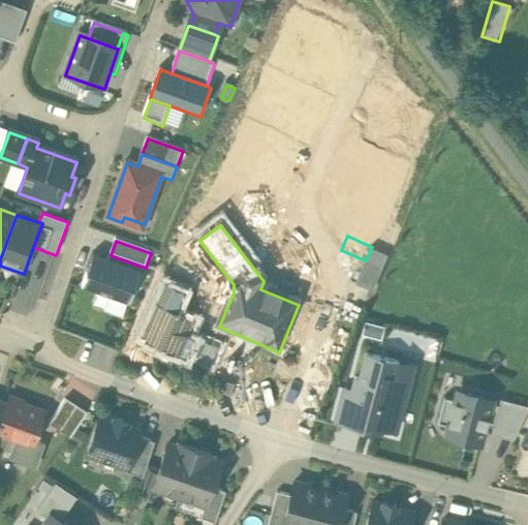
[(141,273),(94,256),(88,272),(83,288),(129,305),(134,288),(135,288),(141,273)]
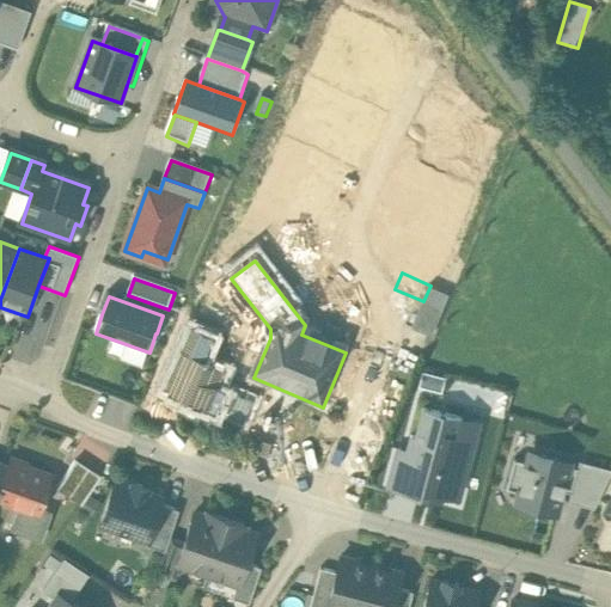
[(164,391),(243,428),(254,405),(218,388),(226,369),(202,359),(212,337),(193,329),(164,391)]
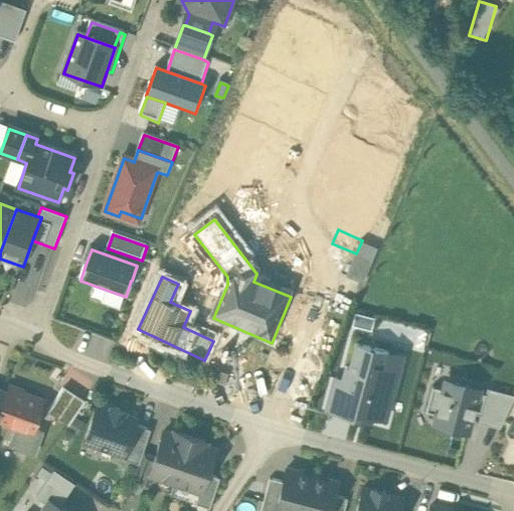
[(353,326),(372,329),(374,318),(355,315),(353,326)]
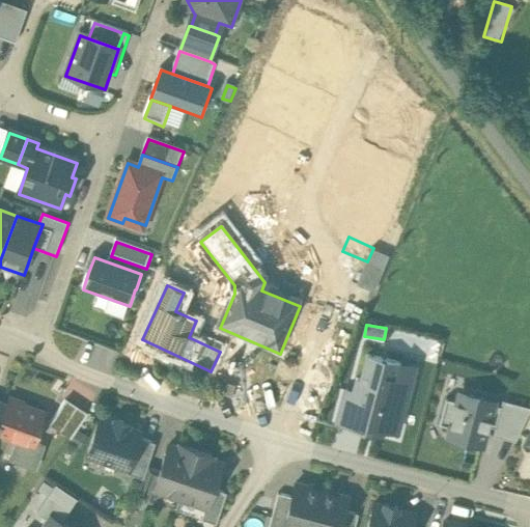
[(401,366),(368,357),(361,382),(358,381),(354,394),(346,392),(338,425),(366,433),(368,427),(396,435),(397,430),(400,427),(405,414),(402,411),(410,384),(397,381),(401,367),(401,366)]
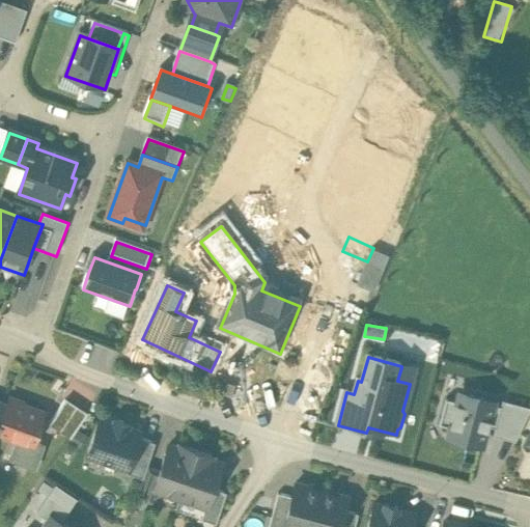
[(495,404),(467,396),(465,405),(447,400),(440,426),(451,430),(449,438),(483,447),(489,427),(496,430),(502,409),(494,407),(495,404)]
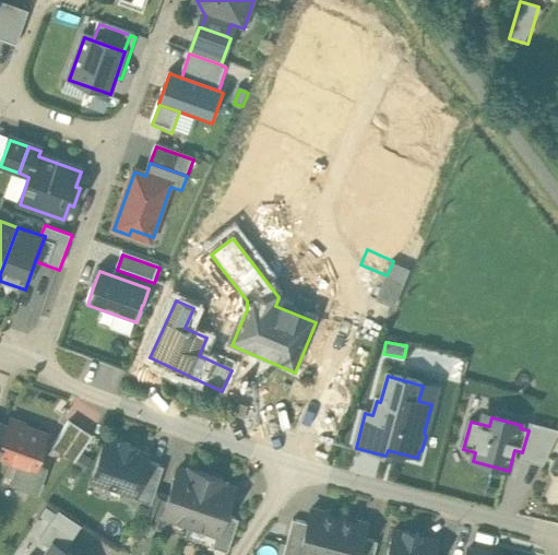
[(557,432),(530,424),(529,430),(522,452),(520,461),(544,468),(557,437),(557,432)]
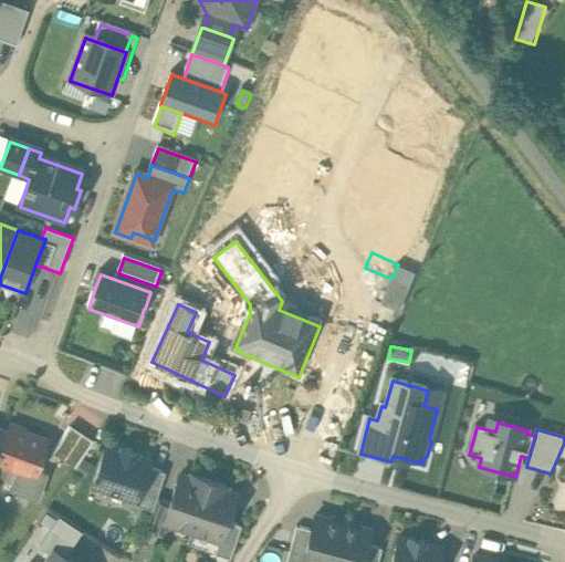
[(0,460),(9,435),(0,430),(0,460)]
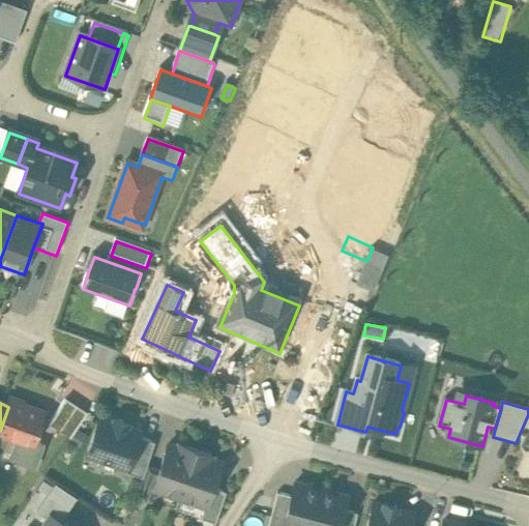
[(87,417),(65,403),(51,424),(72,438),(87,417)]
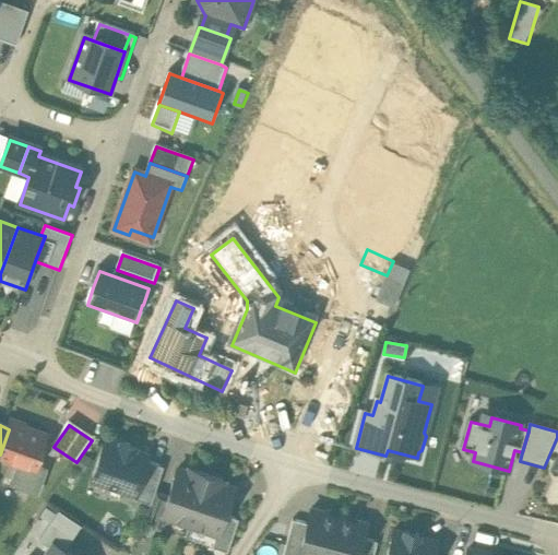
[(47,438),(24,429),(24,432),(10,426),(9,429),(0,455),(0,458),(21,465),(13,486),(37,495),(45,472),(36,470),(47,438)]
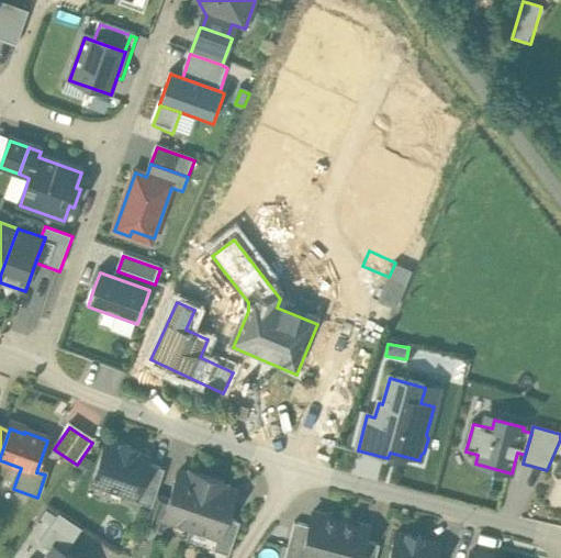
[(121,450),(107,445),(93,484),(136,499),(137,500),(148,466),(150,460),(136,455),(137,452),(122,447),(121,450)]
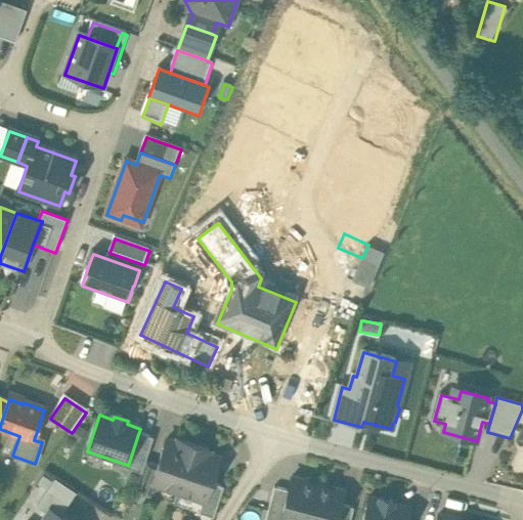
[(138,434),(128,466),(127,465),(125,469),(142,474),(146,462),(154,439),(138,434)]
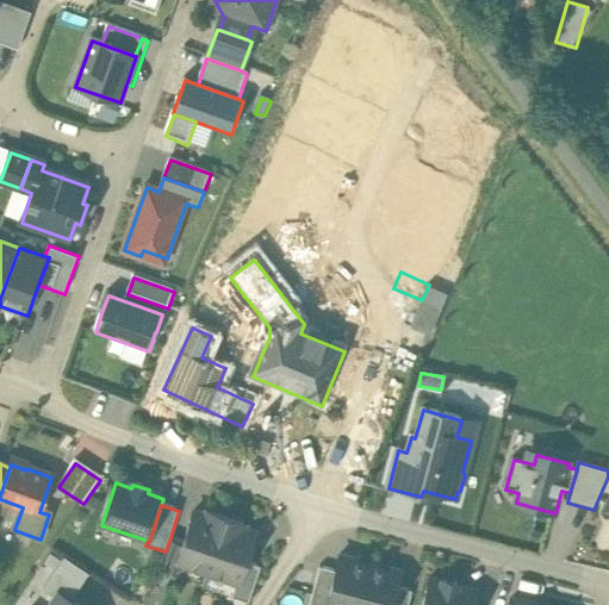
[(206,518),(194,513),(185,542),(178,563),(181,565),(209,574),(227,519),(207,513),(206,518)]
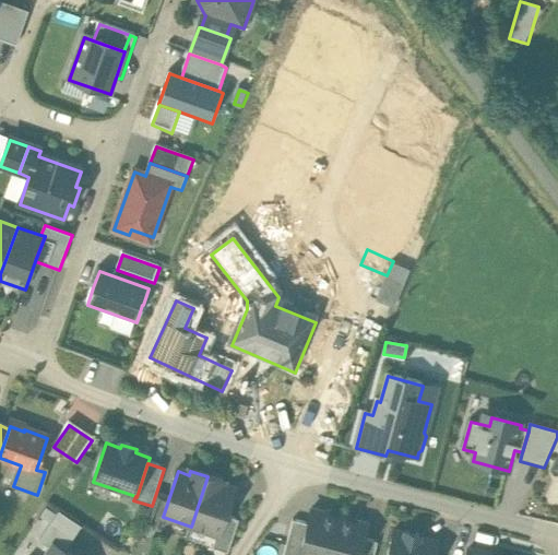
[(208,476),(191,527),(217,535),(218,535),(225,517),(234,491),(223,486),(225,482),(208,476)]
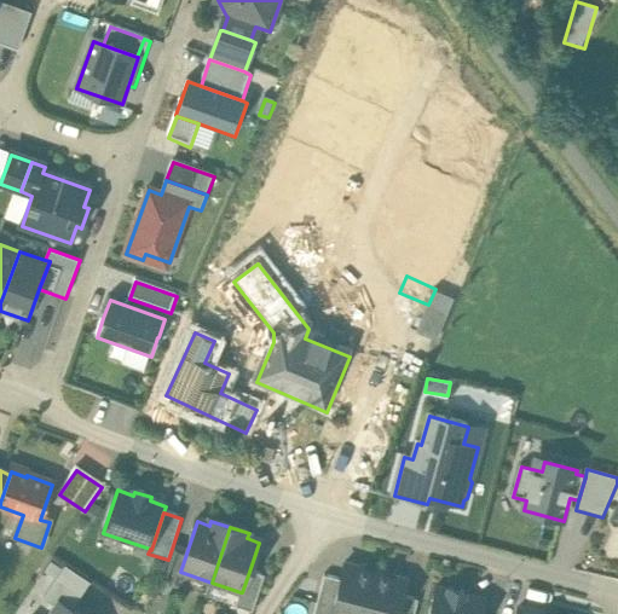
[(168,560),(160,584),(178,590),(184,573),(180,572),(188,550),(173,545),(168,560)]
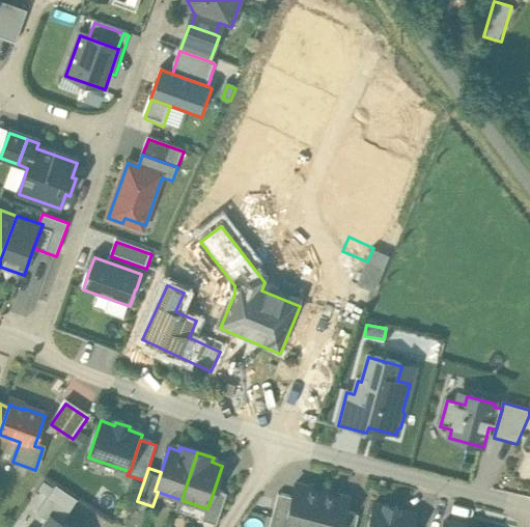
[(312,526),(323,493),(297,486),(293,500),(286,526),(312,526)]
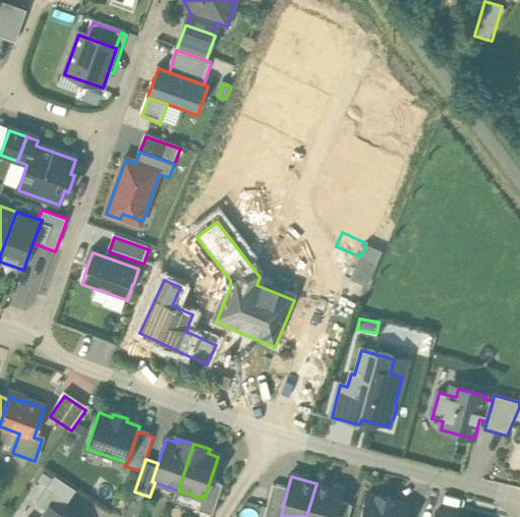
[(210,481),(204,499),(203,499),(198,512),(210,516),(213,516),(223,486),(210,481)]
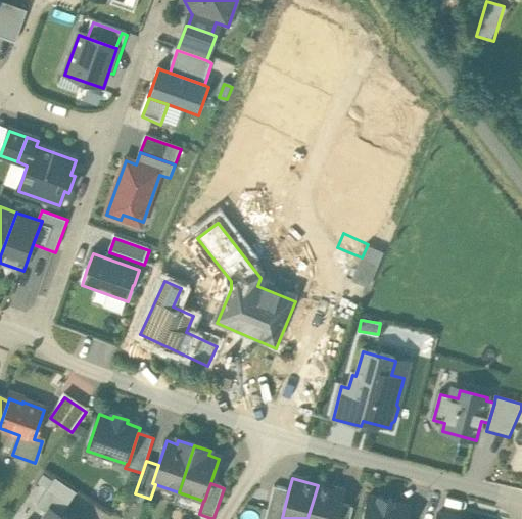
[(343,492),(318,485),(307,518),(335,518),(339,506),(343,492)]
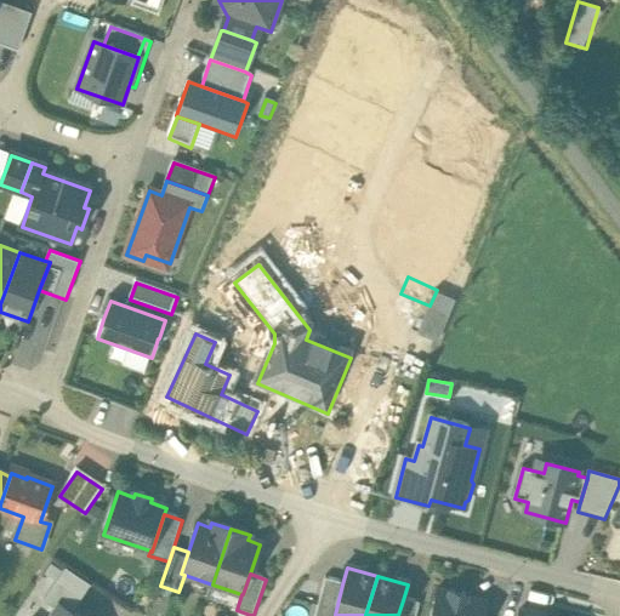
[(326,580),(316,615),(335,615),(342,585),(326,580)]
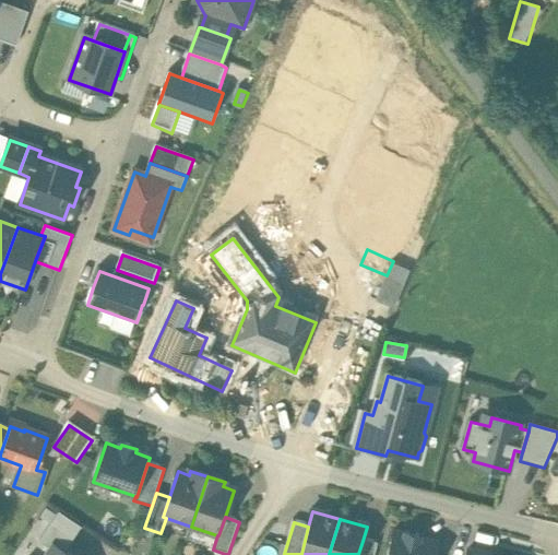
[(420,538),(406,534),(405,536),(394,533),(388,554),(434,554),(437,544),(419,540),(420,538)]
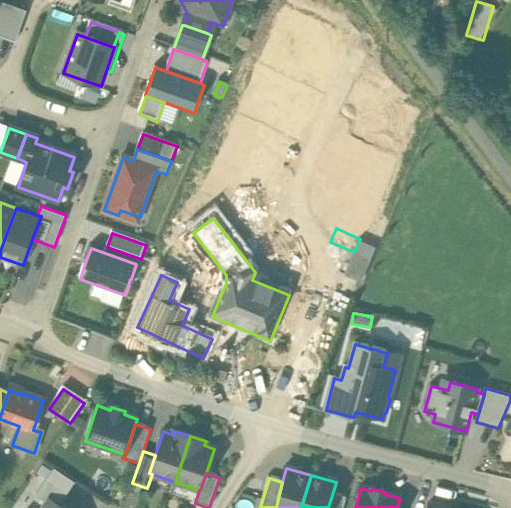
[(343,507),(346,499),(332,495),(328,507),(343,507)]
